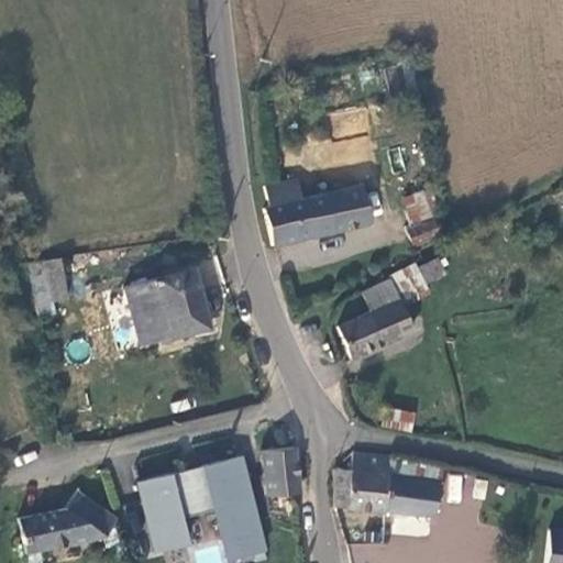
[(263,209),(272,246),(371,222),(361,186),(300,200),(296,180),(264,187),(268,207),(263,209)]
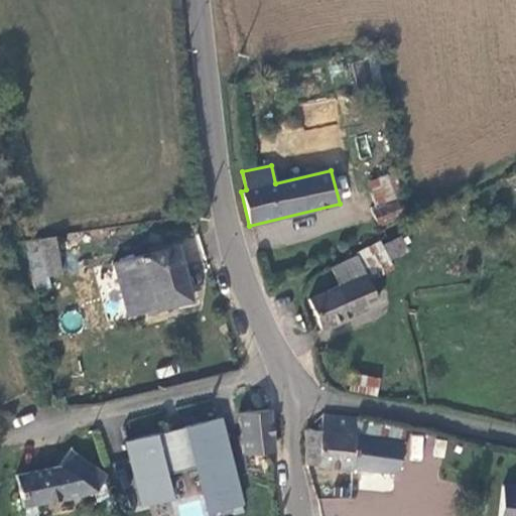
[(399,195),(394,173),(370,181),(375,205),(399,195)]
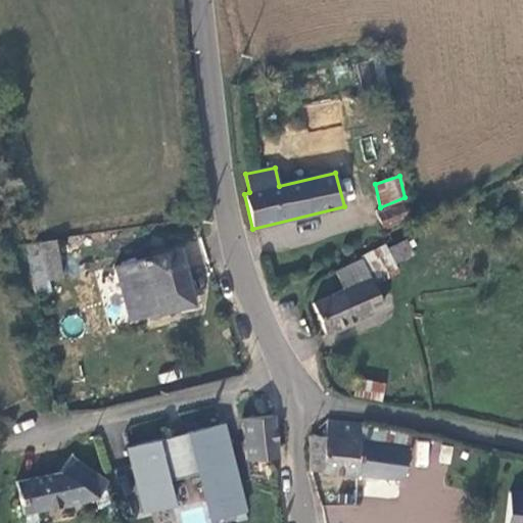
[(401,201),(376,211),(383,229),(408,219),(401,201)]
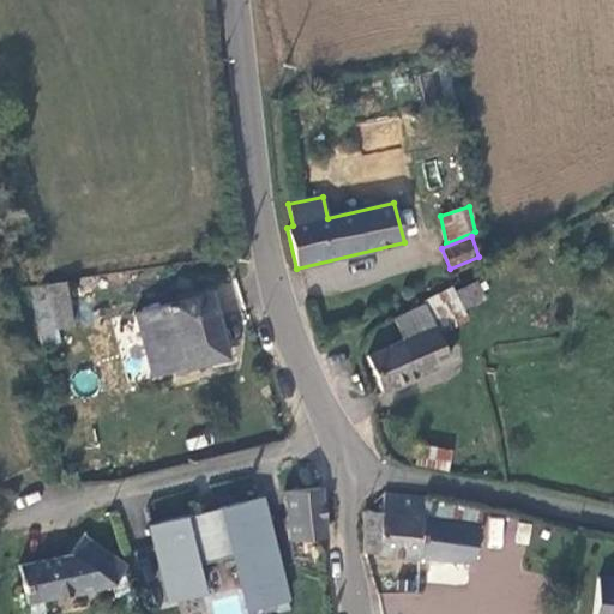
[(72,326),(66,282),(49,284),(56,329),(72,326)]
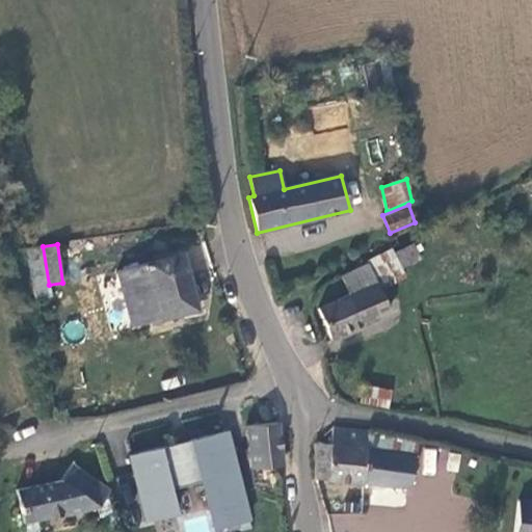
[(367,263),(377,285),(405,272),(393,248),(367,261),(368,263),(367,263)]
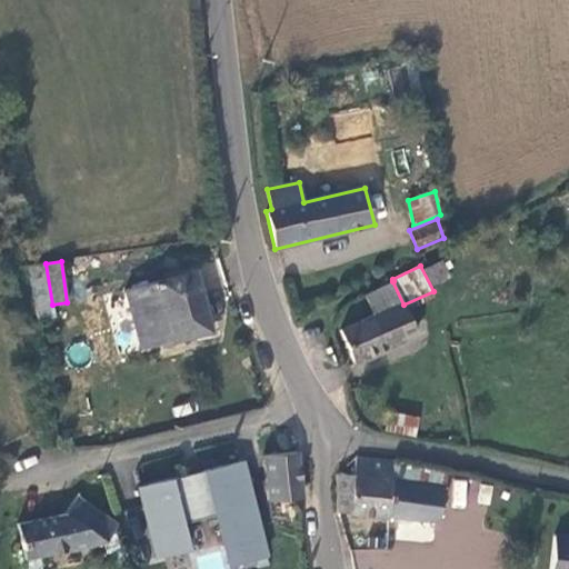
[(140,349),(209,330),(195,272),(126,290),(140,349)]
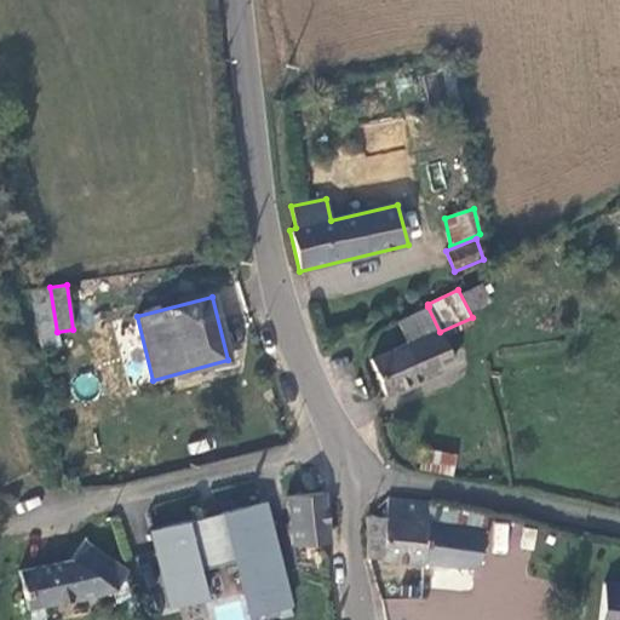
[(371,360),(385,395),(453,365),(440,332),(428,306),(399,323),(407,344),(371,360)]
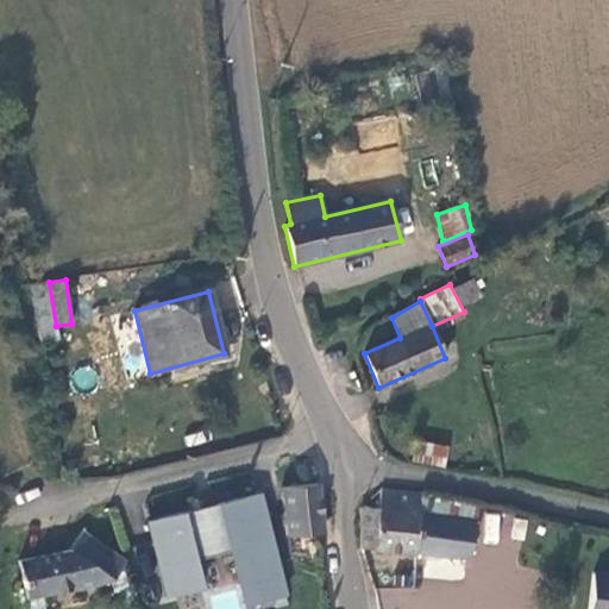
[(421,463),(446,465),(449,445),(424,443),(421,463)]
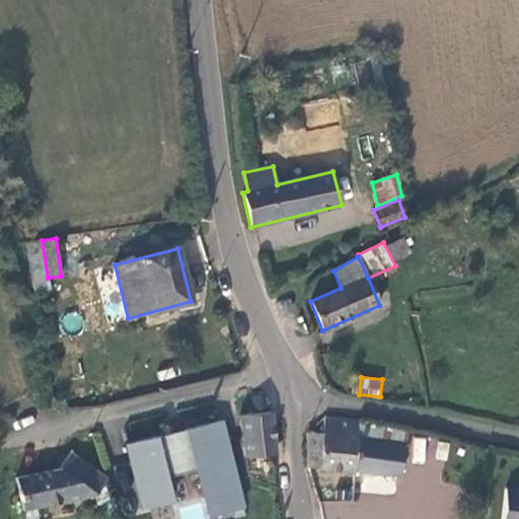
[(273,454),(275,453),(271,412),(240,415),(245,456),(273,454)]
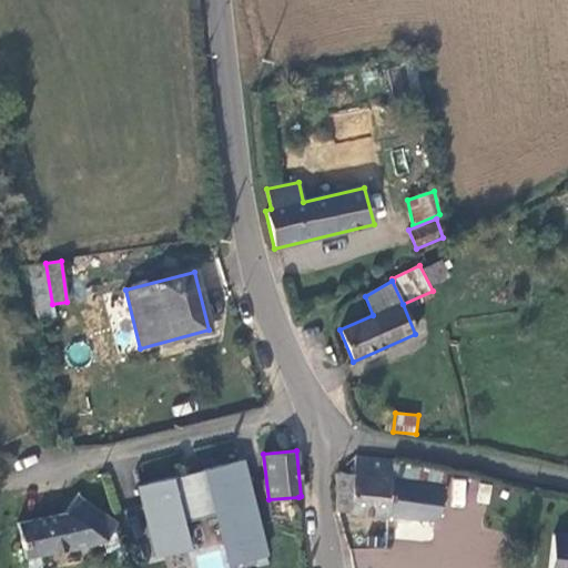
[(387,516),(393,478),(389,478),(392,460),(355,457),(353,475),(336,473),(337,511),(348,511),(387,516)]
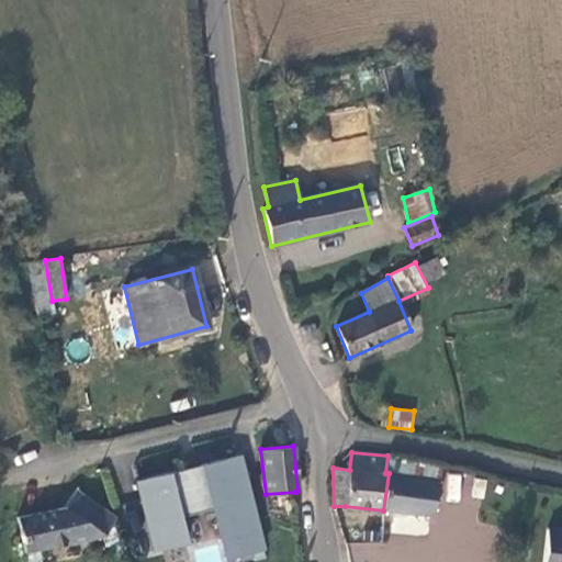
[(262,550),(239,456),(201,464),(203,474),(184,479),(182,469),(136,481),(154,551),(186,542),(179,517),(212,508),(220,506),(233,558),(262,550)]
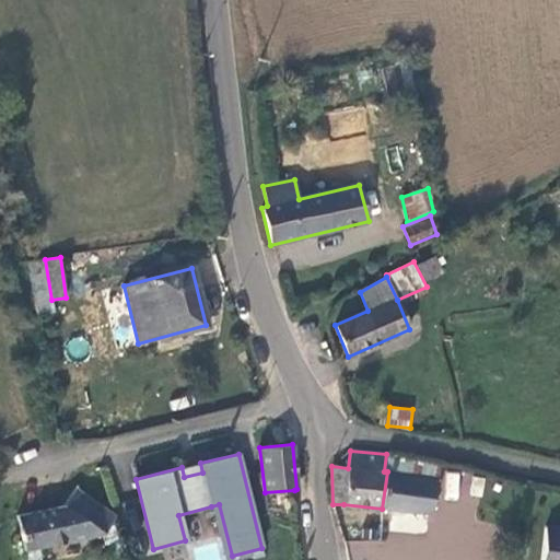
[(387,471),(382,509),(419,513),(430,515),(435,478),(387,471)]
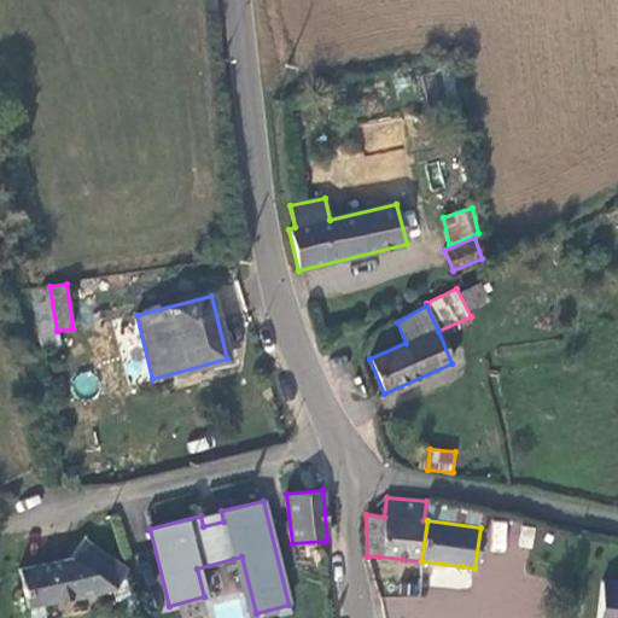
[(505,549),(506,520),(493,520),(491,549),(505,549)]
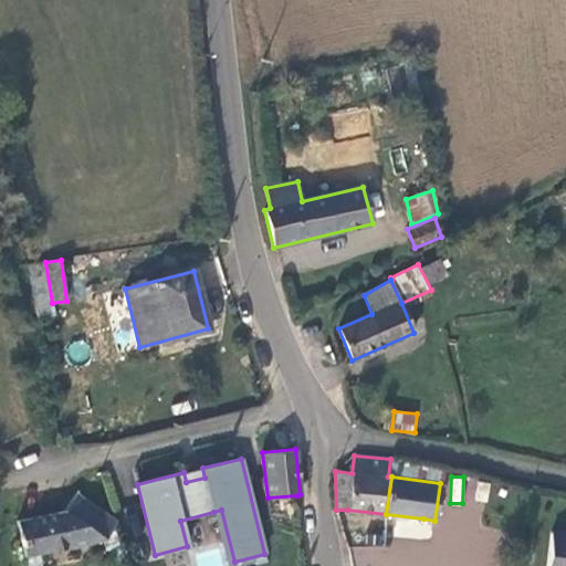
[(104,540),(117,522),(75,493),(63,511),(17,521),(23,556),(88,543),(95,534),(104,540)]
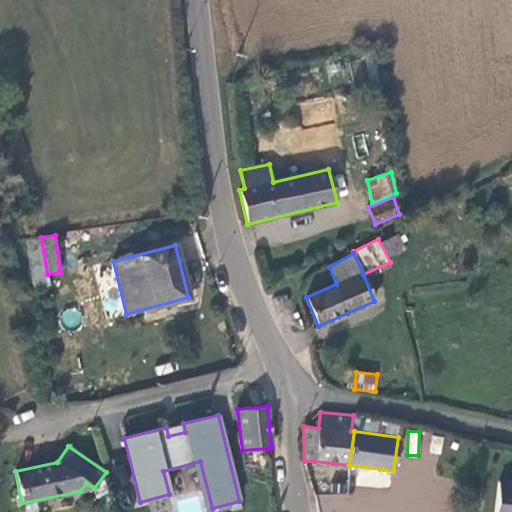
[(193,463),(205,509),(212,508),(200,461),(193,463)]
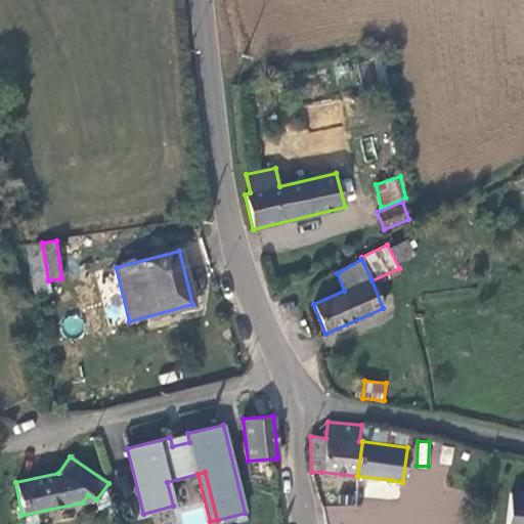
[(365,479),(364,495),(398,499),(400,482),(365,479)]
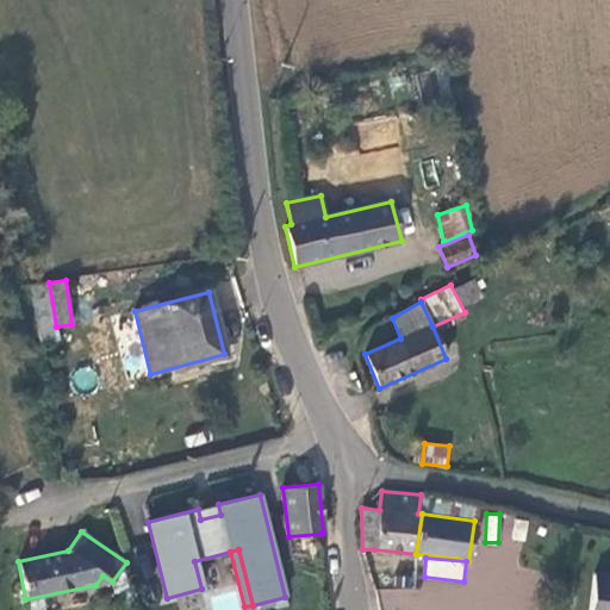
[(609,609),(609,574),(593,573),(589,609),(609,609)]
